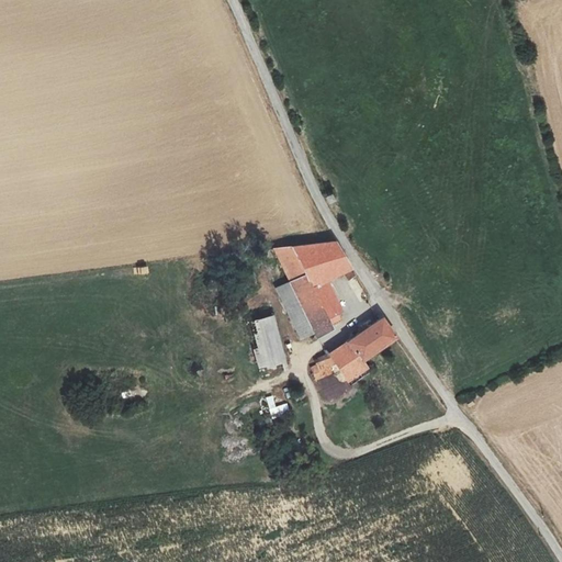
[(334,240),(273,247),(289,279),(314,330),(317,337),(318,336),(317,334),(340,318),(340,317),(340,316),(340,314),(339,311),(341,310),(326,279),(343,271),(348,279),(355,276),(334,240)]
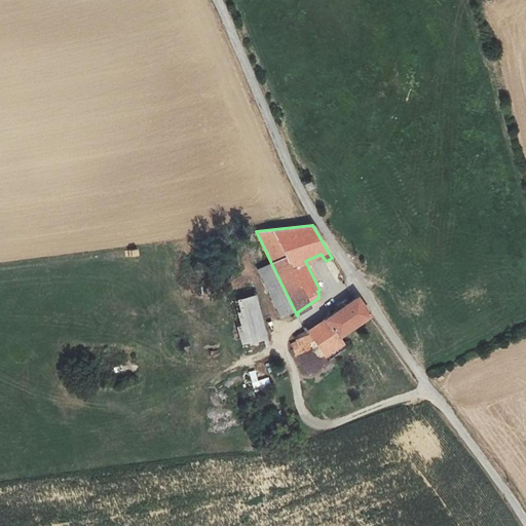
[(270,261),(258,268),(280,315),(294,309),(270,261)]
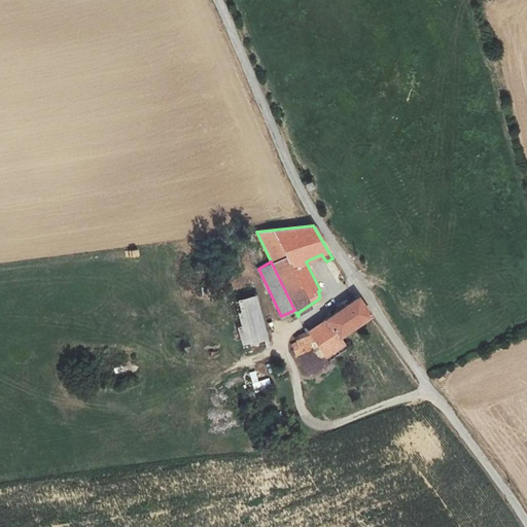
[(269,345),(254,294),(231,301),(244,351),(269,345)]
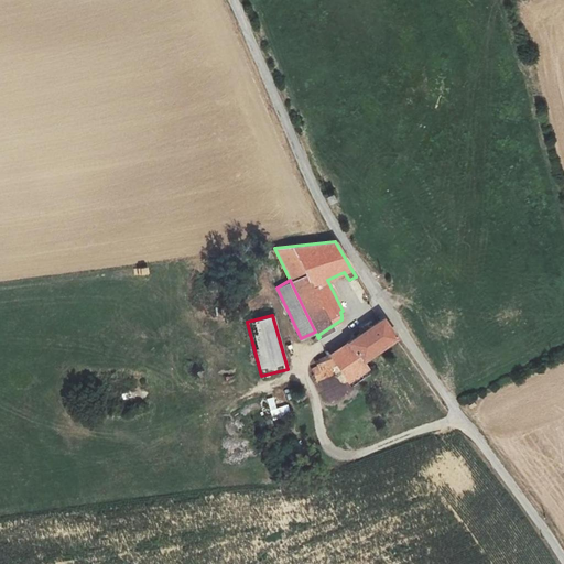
[(394,337),(381,317),(347,342),(328,355),(326,349),(324,350),(326,355),(336,373),(342,383),(347,380),(366,367),(364,364),(367,361),(365,358),(394,337)]
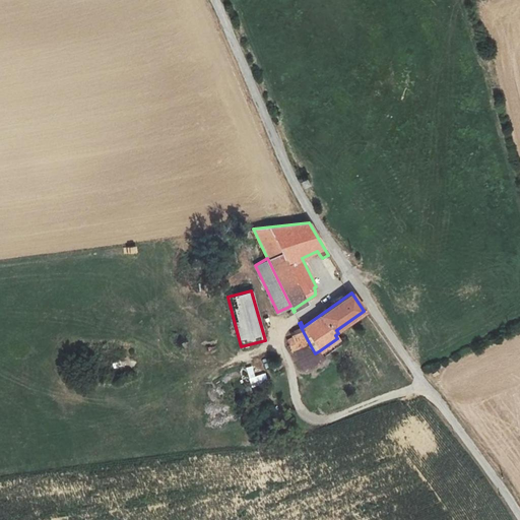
[(301,327),(289,332),(293,337),(298,349),(310,344),(301,327)]
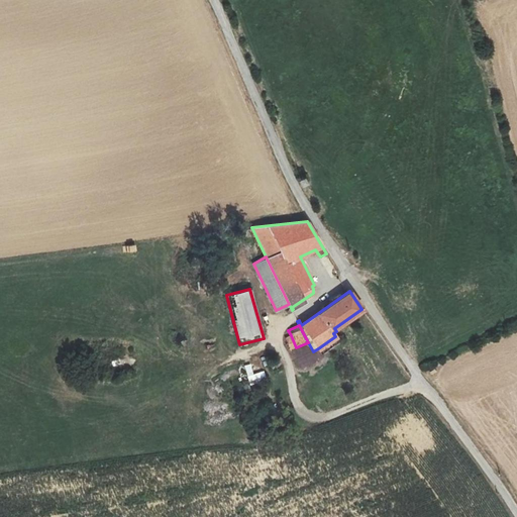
[(291,335),(285,337),(290,349),(296,347),(291,335)]
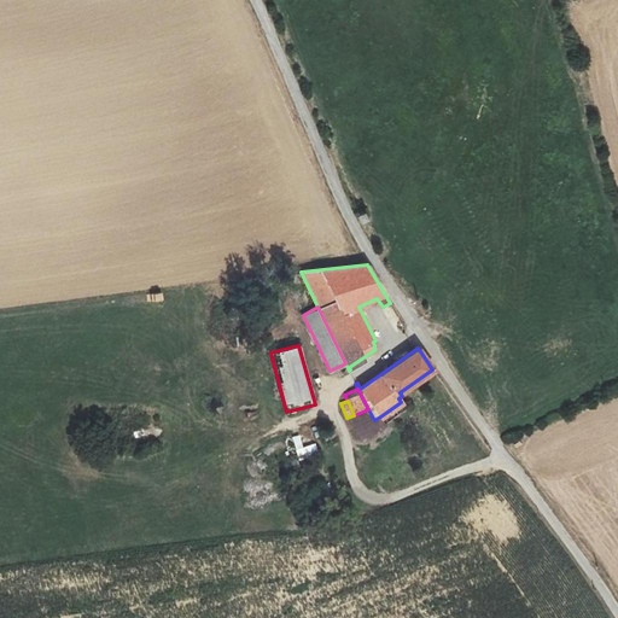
[(360,437),(386,426),(380,417),(374,420),(368,409),(354,415),(347,418),(360,437)]
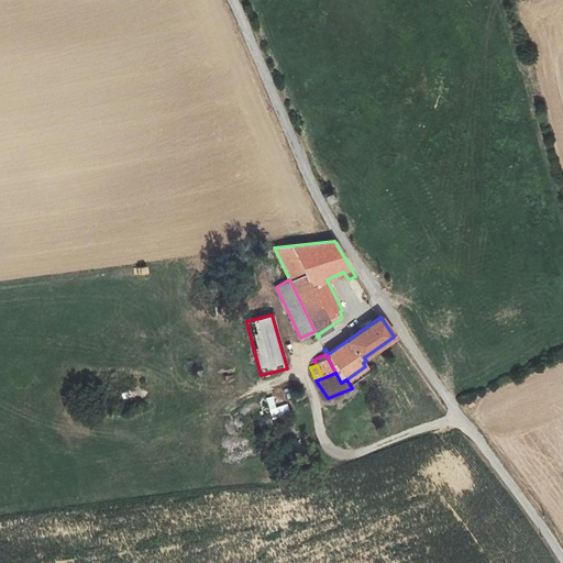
[(287,405),(276,408),(273,397),(265,399),(271,419),(289,414),(287,405)]
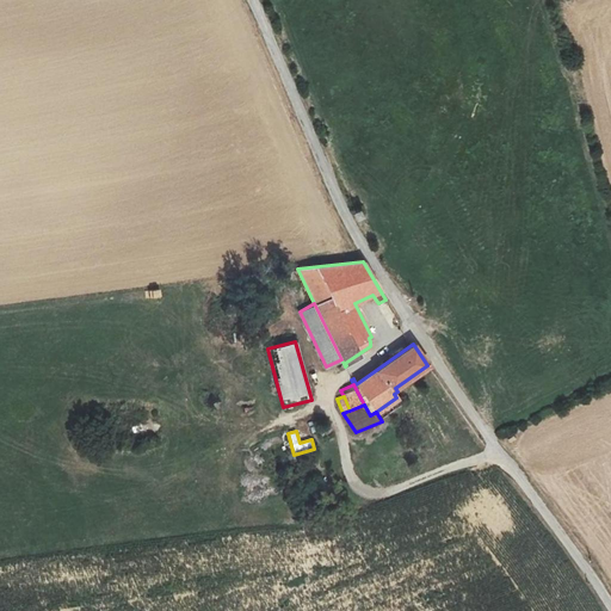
All buildings are outlined.
